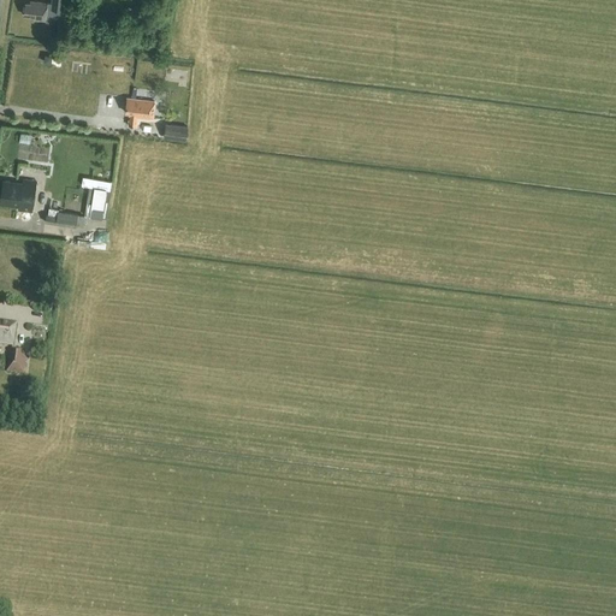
[(63,21),(63,18),(64,0),(52,0),(52,4),(30,1),(30,5),(25,4),(24,15),(34,16),(34,19),(46,21),(47,18),(63,21)]
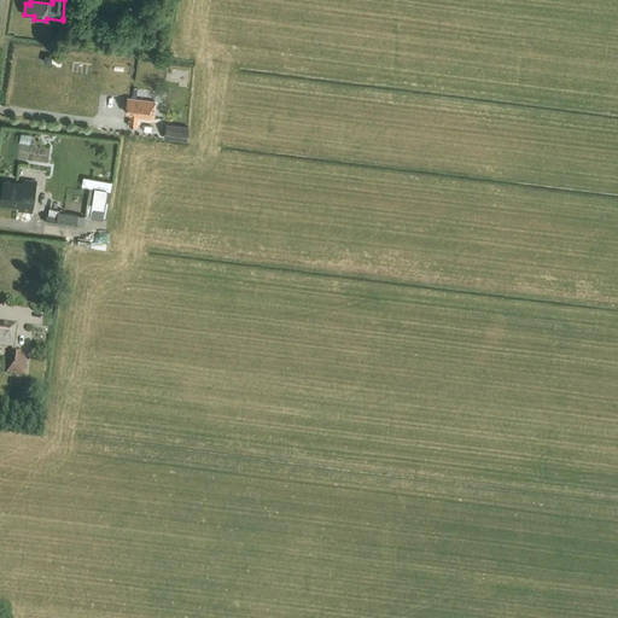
[(153,118),(156,101),(128,99),(127,115),(130,115),(130,117),(133,117),(132,121),(130,121),(129,127),(136,127),(138,117),(153,118)]
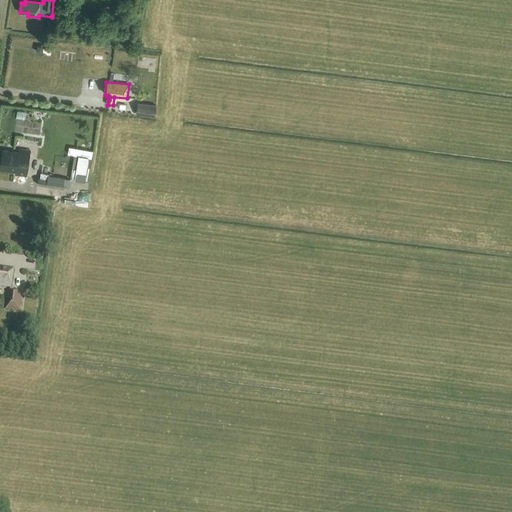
[(155,117),(156,105),(137,102),(136,114),(155,117)]
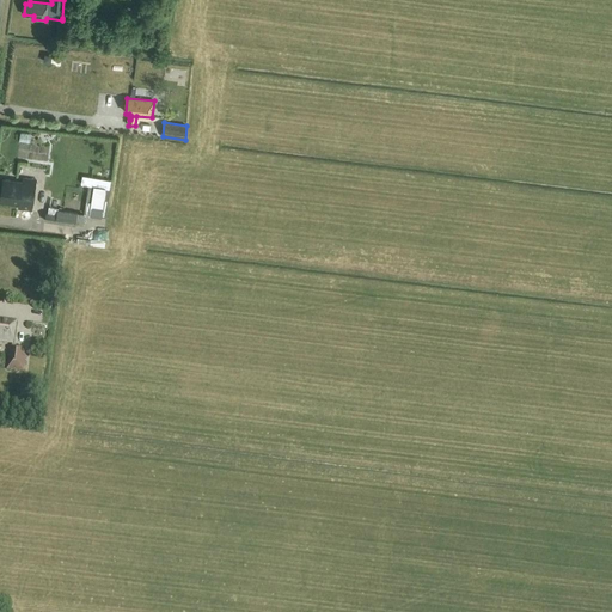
[(87,214),(108,215),(111,178),(83,175),(81,183),(91,184),(87,214)]
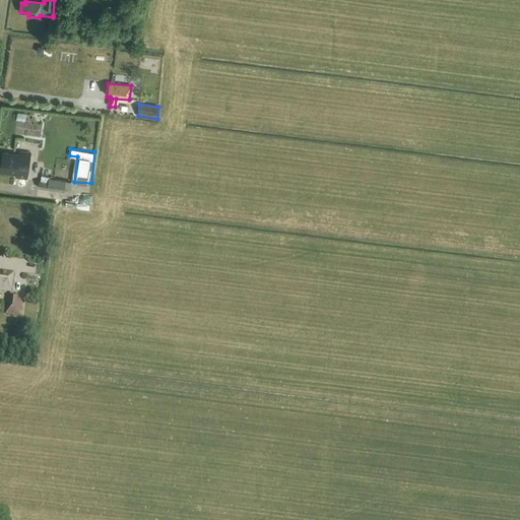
[(16,178),(26,179),(30,153),(19,152),(19,155),(2,152),(0,171),(0,172),(16,174),(16,178)]
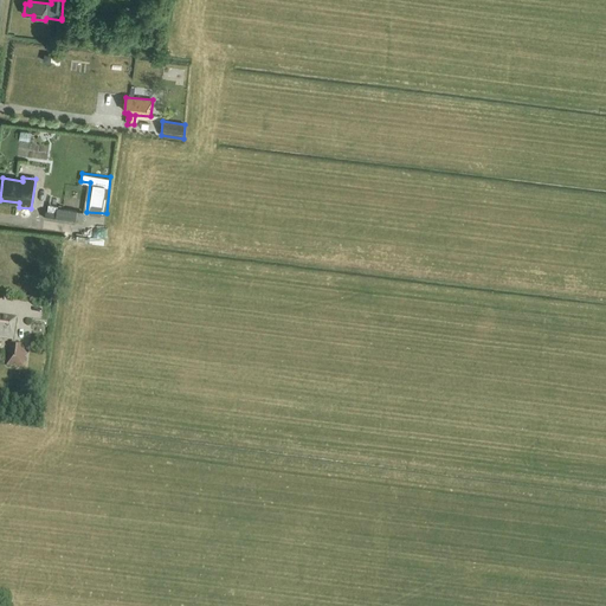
[(76,221),(77,211),(57,207),(56,212),(46,211),(44,218),(75,224),(76,221)]
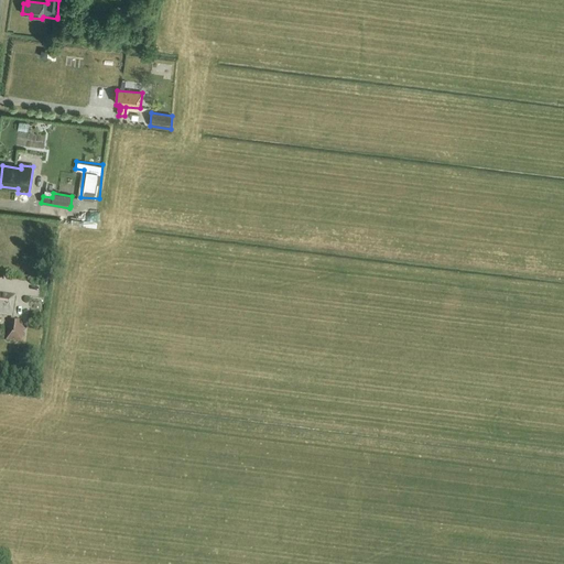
[(0,315),(12,317),(14,297),(0,294),(0,315)]
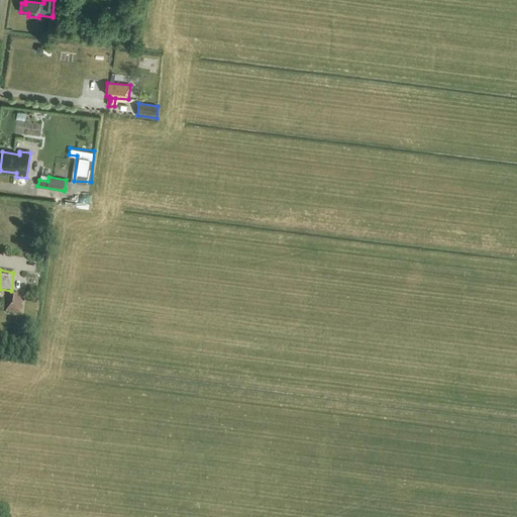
[(19,313),(21,296),(8,294),(6,312),(19,313)]
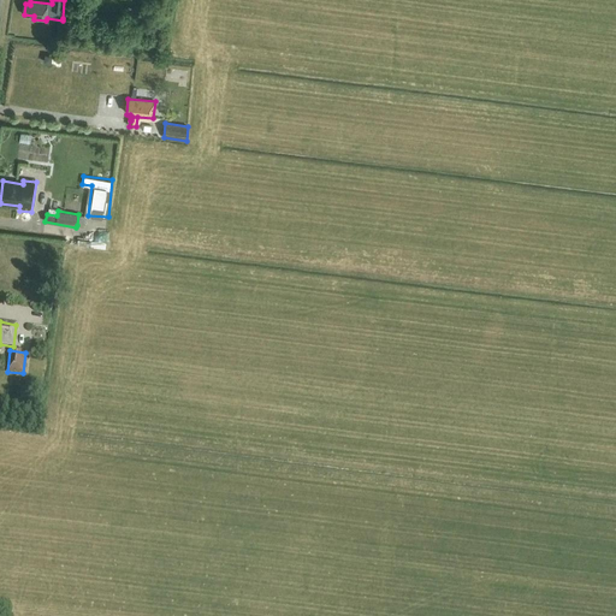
All buildings are outlined.
